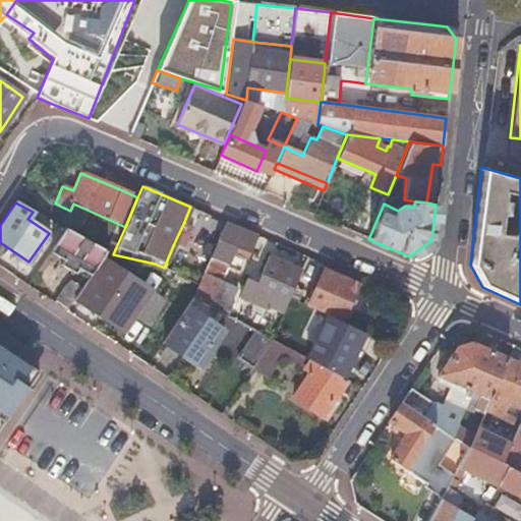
[(247,257),(256,235),(224,222),(211,253),(210,257),(226,265),(228,266),(233,252),(247,257)]
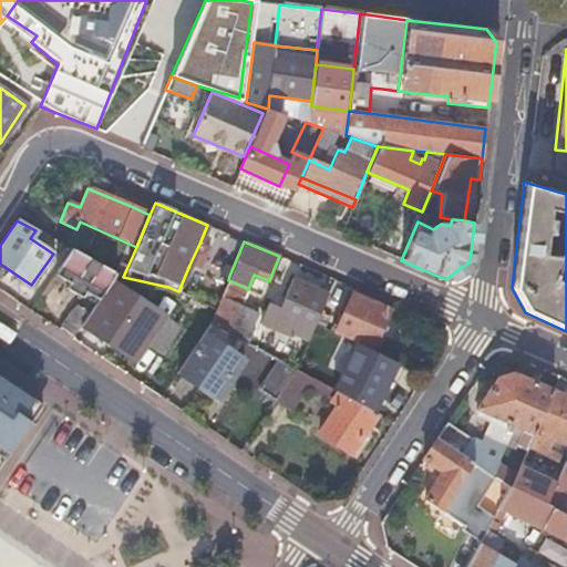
[(208,247),(199,244),(189,265),(199,268),(208,247)]
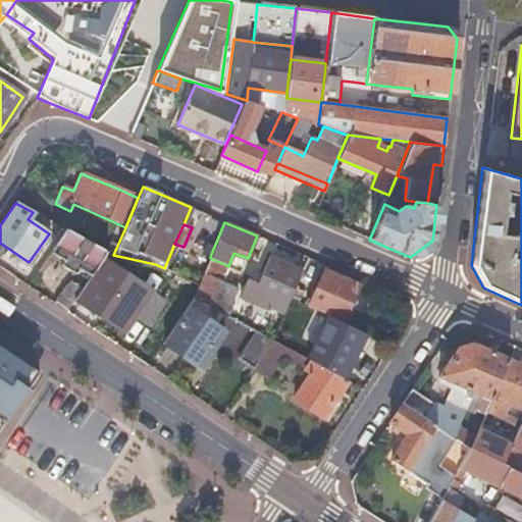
[(103,257),(107,251),(65,229),(50,252),(63,260),(61,265),(57,270),(70,278),(74,272),(76,268),(91,275),(103,257)]
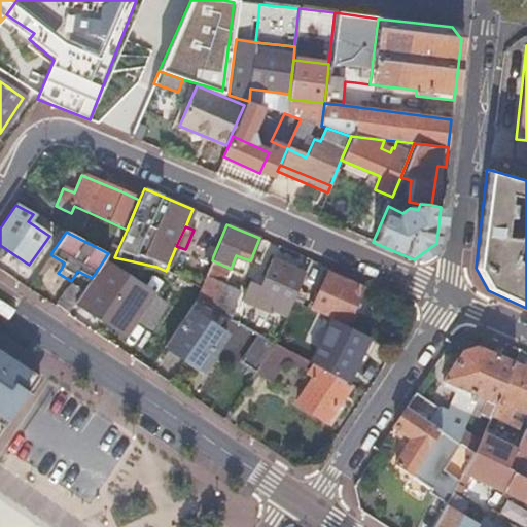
[(204,278),(212,260),(213,256),(190,247),(177,276),(200,287),(204,278)]
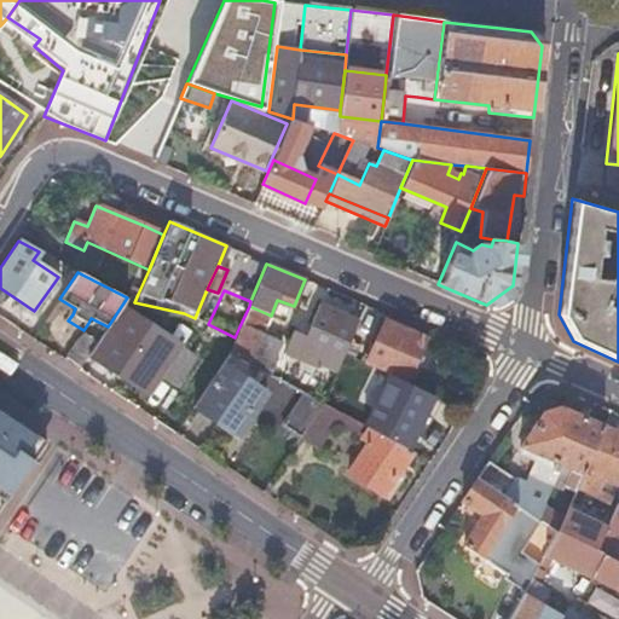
[(59,299),(56,305),(73,314),(75,308),(59,299)]
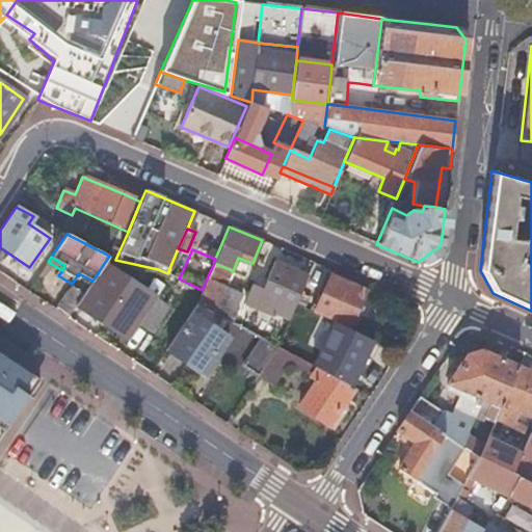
[(284,266),(290,269),(293,263),(287,260),(284,266)]
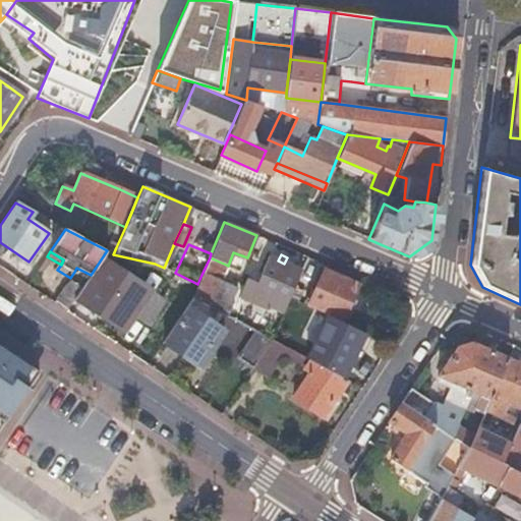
[(87,280),(78,292),(77,293),(84,298),(81,303),(94,312),(101,317),(111,324),(115,317),(128,327),(135,314),(151,290),(152,289),(159,278),(150,272),(142,283),(103,256),(91,275),(87,280)]
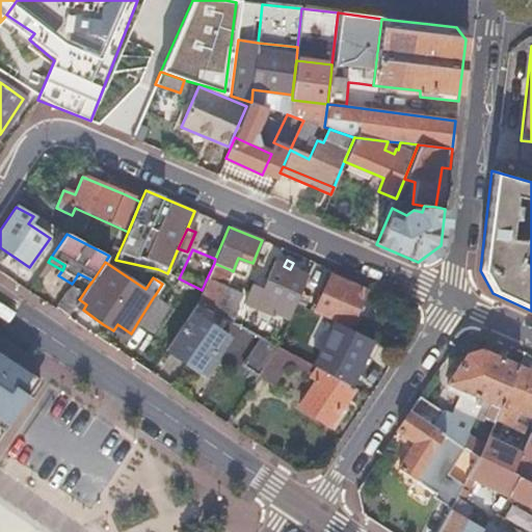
[(303,282),(307,276),(290,269),(284,266),(273,262),(262,288),(251,284),(244,301),(271,313),(272,311),(289,318),(295,303),(303,282)]
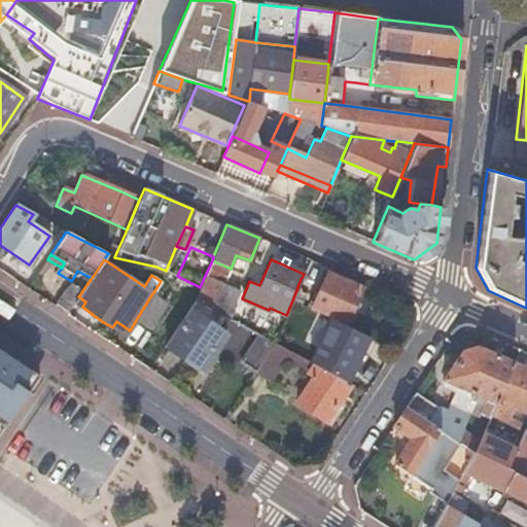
[(221,285),(229,268),(212,260),(204,278),(221,285)]
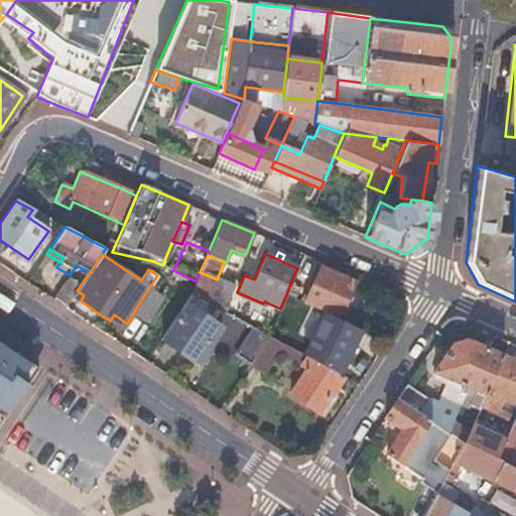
[(319,261),(316,267),(303,298),(336,312),(352,275),(324,263),(319,261)]
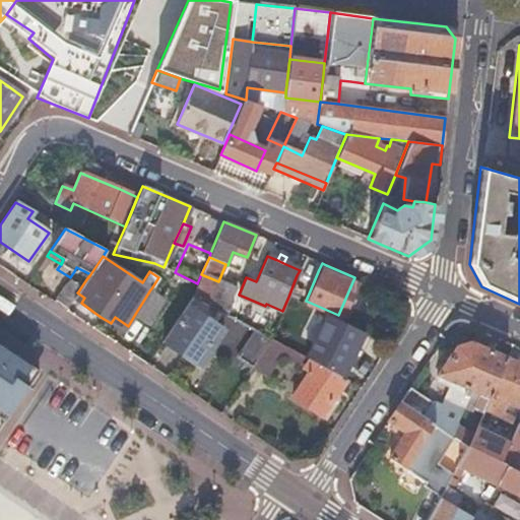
[(74,271),(86,279),(90,274),(76,267),(74,271)]
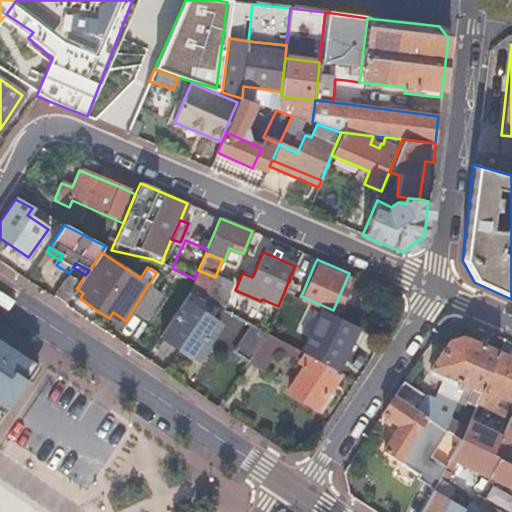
[(301,296),(314,265),(310,263),(296,294),(301,296)]
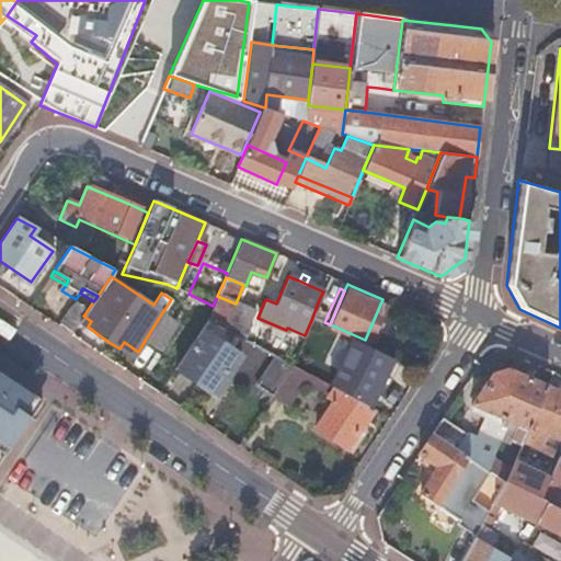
[(293,365),(295,358),(297,353),(268,343),(271,339),(255,330),(254,331),(248,328),(254,312),(236,304),(217,296),(213,306),(207,318),(275,355),(293,365)]
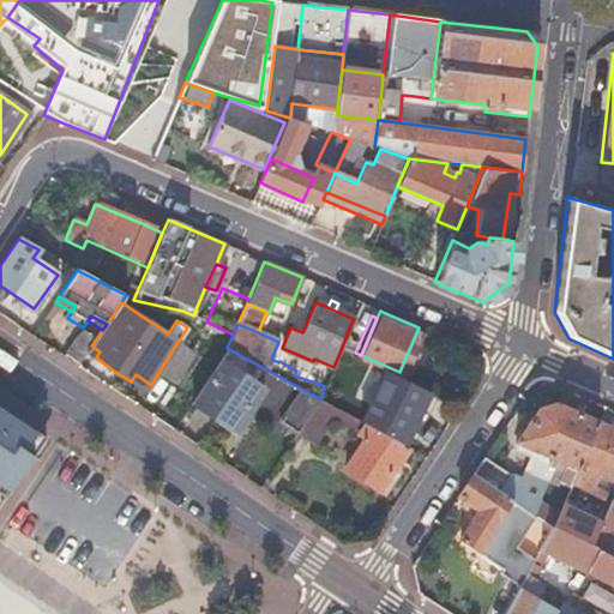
[(341,350),(354,356),(362,330),(350,325),(341,350)]
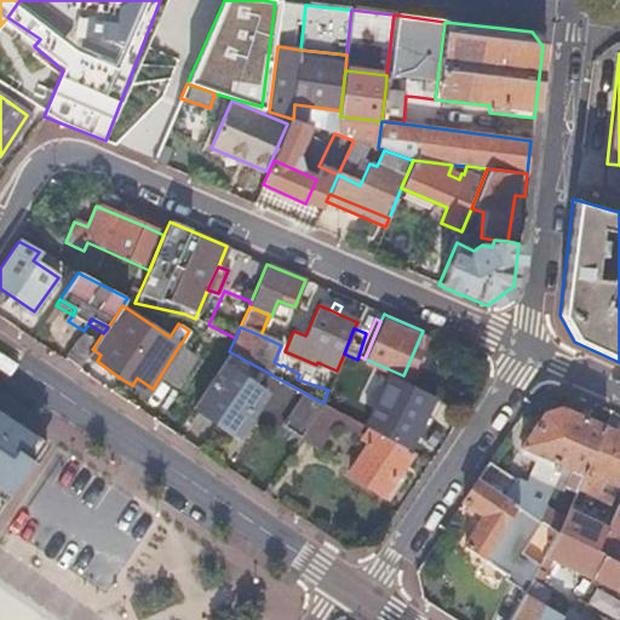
[(78,340),(64,361),(79,371),(89,356),(92,349),(93,348),(81,339),(78,340)]
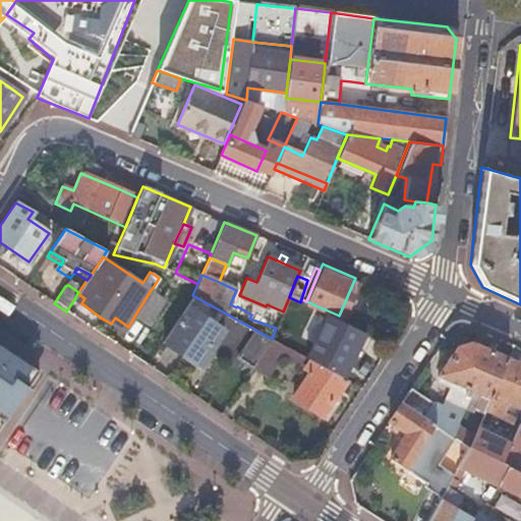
[(151,290),(135,314),(150,325),(165,299),(151,290)]
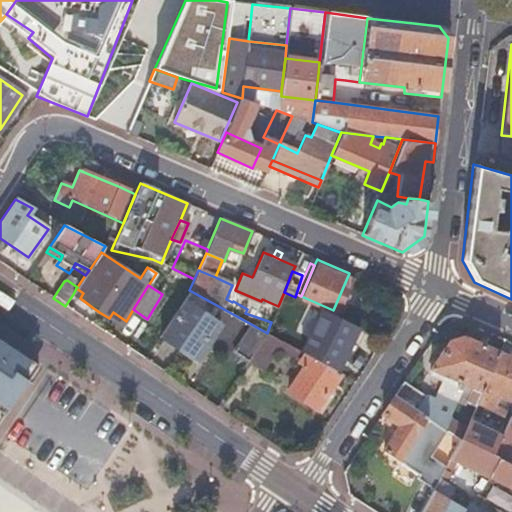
[(76,288),(73,294),(80,298),(83,293),(76,288)]
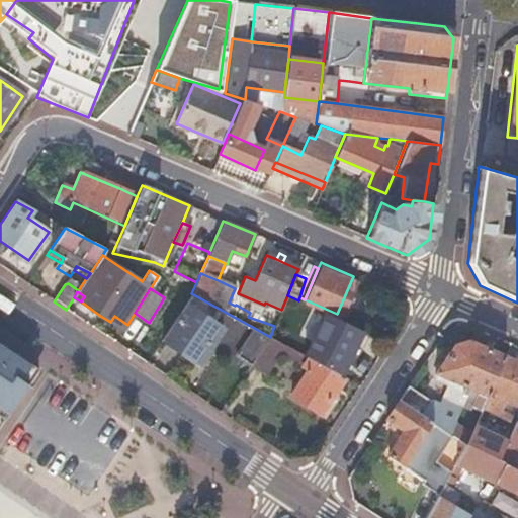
[(185,304),(162,339),(197,364),(222,327),(185,304)]
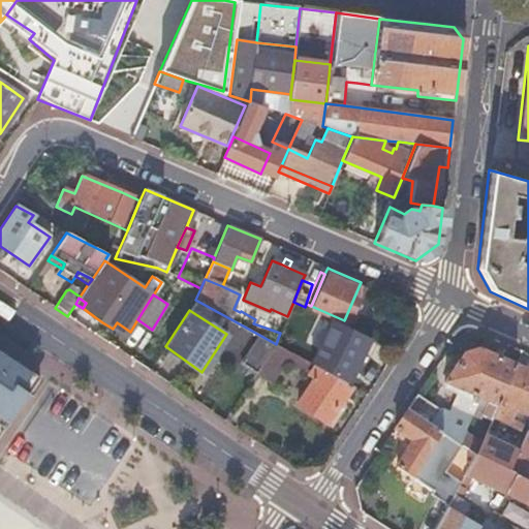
[(338,317),(316,362),(356,381),(378,337),(338,317)]
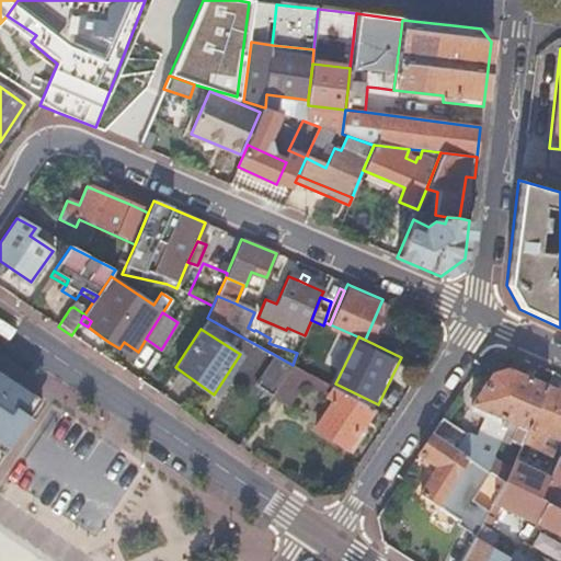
[(119,348),(134,358),(138,352),(124,342),(119,348)]
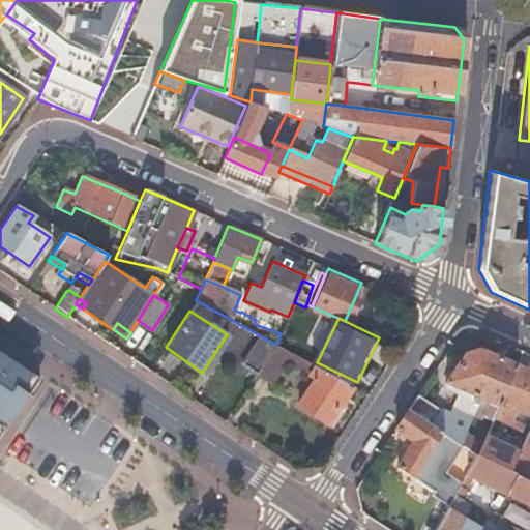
[(242,363),(258,373),(276,345),(260,335),(242,363)]
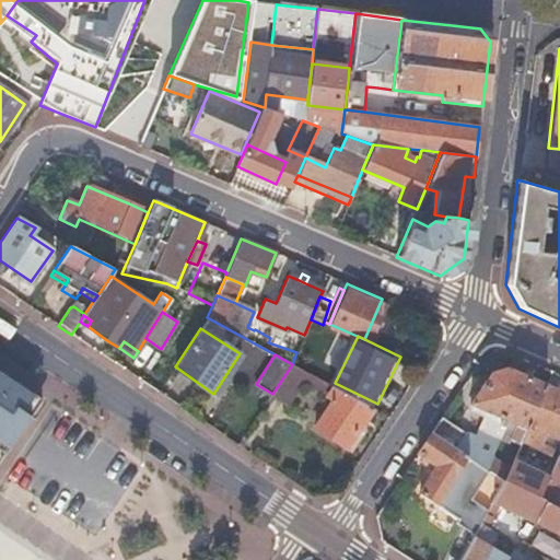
[(360,426),(371,408),(296,366),(292,364),(272,394),(287,404),(301,383),(326,397),(333,400),(313,429),(346,450),(360,426)]
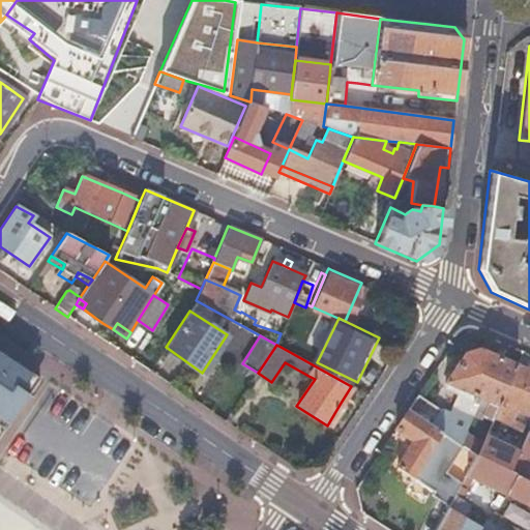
[(518,365),(479,349),(466,353),(458,363),(454,369),(445,382),(462,389),(450,414),(440,410),(417,394),(408,409),(442,432),(463,444),(477,454),(489,431),(493,420),(518,365)]
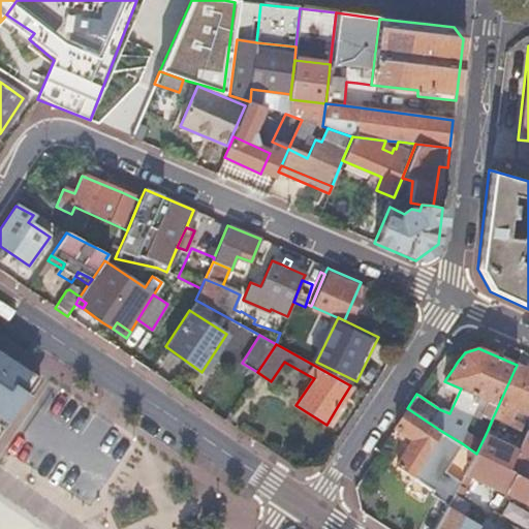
[(0,350),(0,436),(40,377),(0,350)]
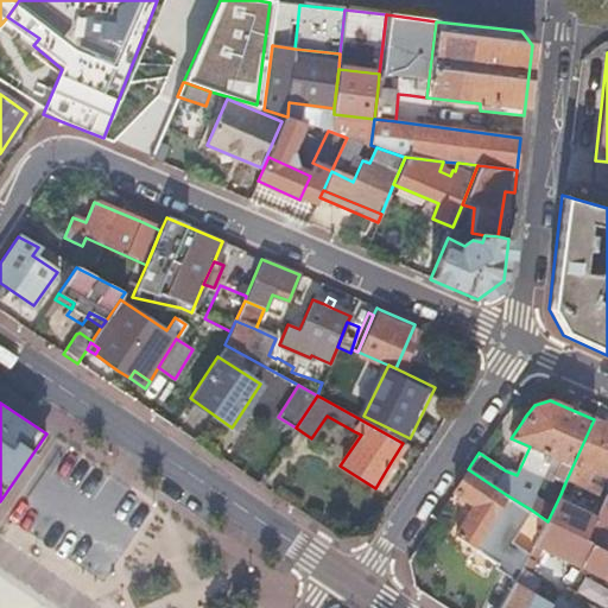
[(607,475),(607,425),(594,419),(565,482),(599,496),(602,489),(588,483),(594,470),(607,476),(607,475)]
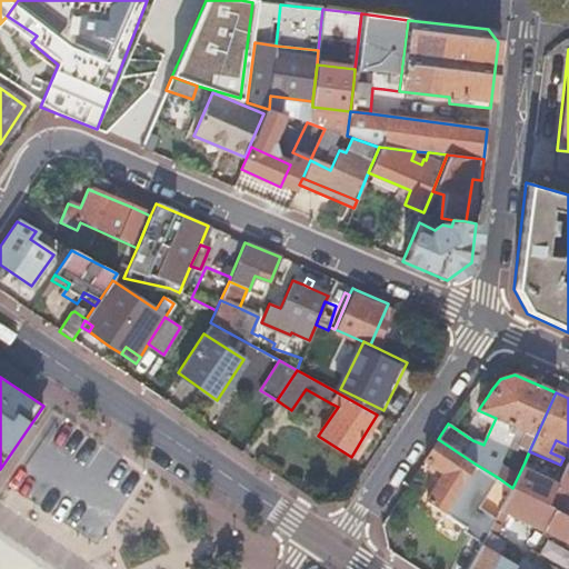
[(373,437),(366,432),(351,457),(358,461),(373,437)]
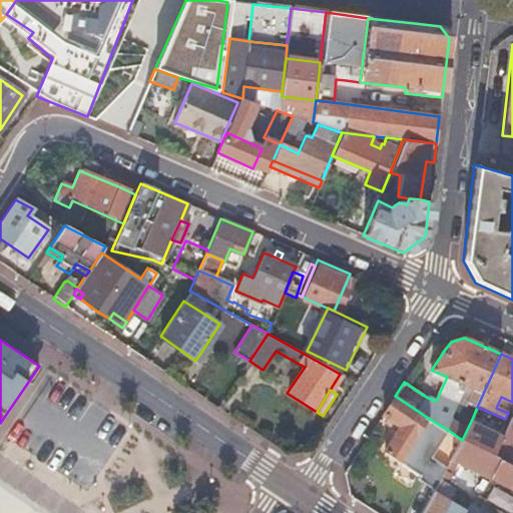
[(428,418),(395,396),(382,414),(400,426),(384,451),(401,463),(428,418)]
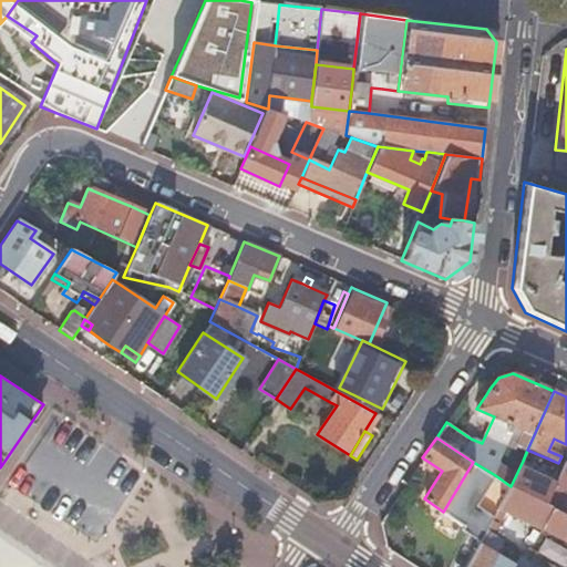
[(545,504),(557,477),(523,461),(511,486),(545,504)]
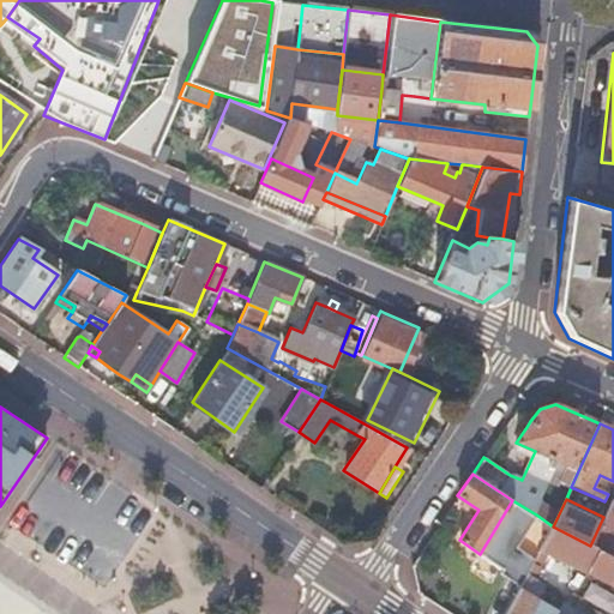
[(613,500),(612,499),(603,517),(590,546),(613,557),(613,500)]
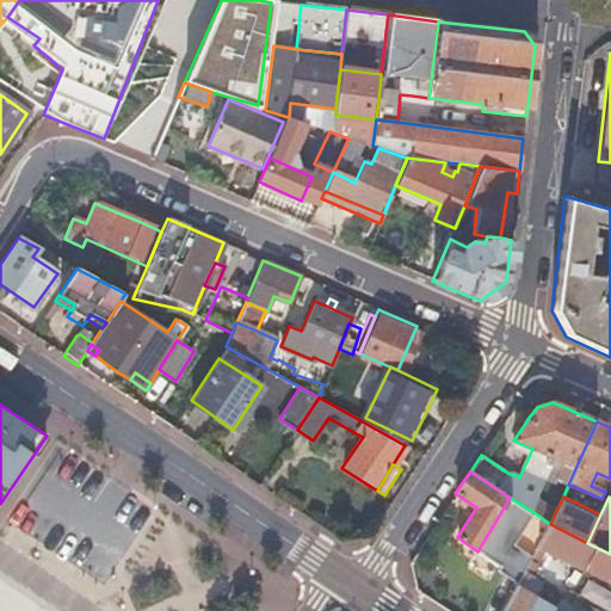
[(534,512),(510,498),(477,551),(499,566),(497,569),(518,584),(534,555),(514,543),(534,512)]
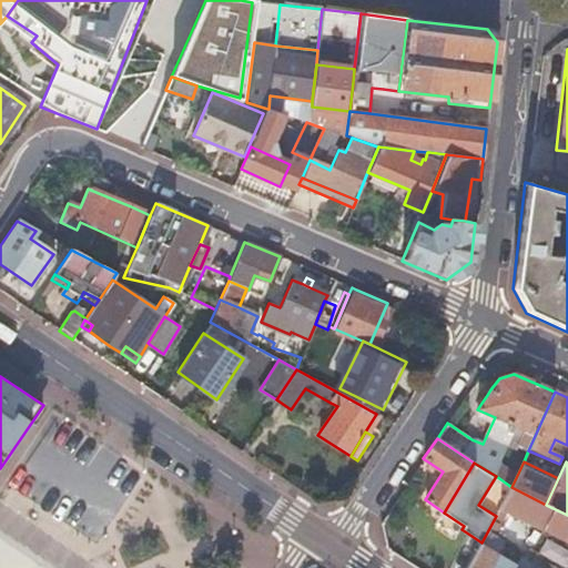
[(567,515),(546,505),(511,487),(500,509),(567,541),(567,515)]
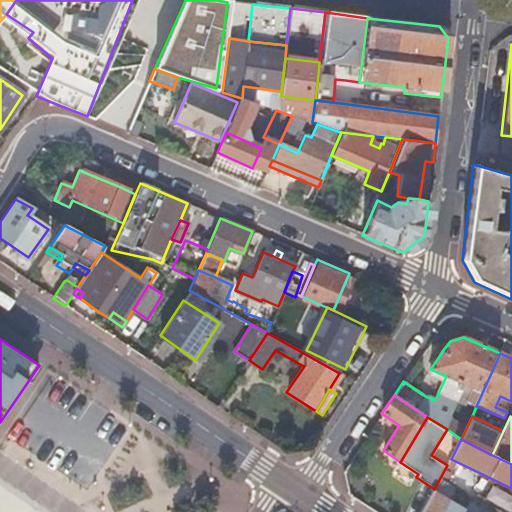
[(433,491),(420,511),(461,511),(464,509),(433,491)]
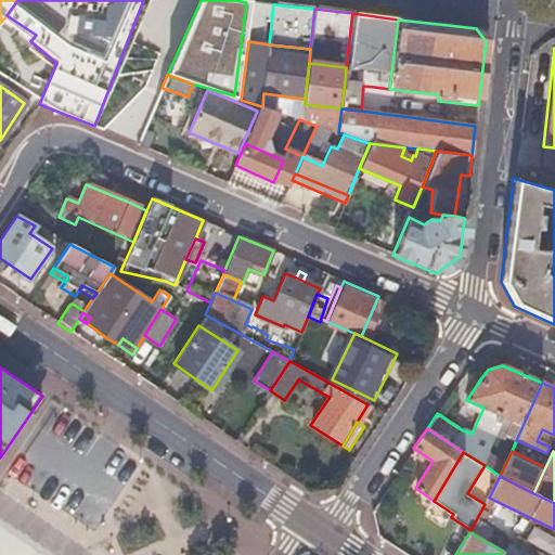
[(518,537),(515,543),(523,546),(526,541),(518,537)]
